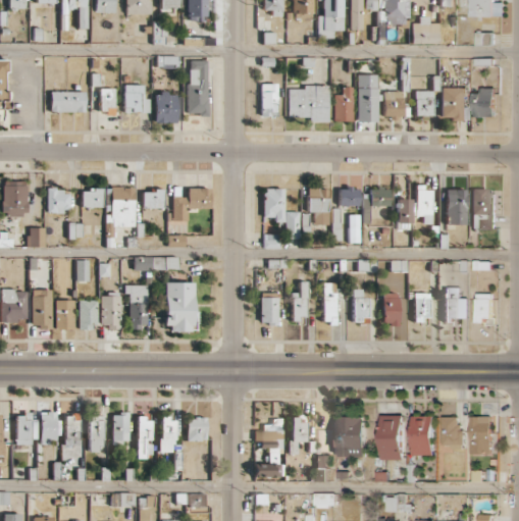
[(26,0),(10,0),(11,9),(27,9),(26,0)]
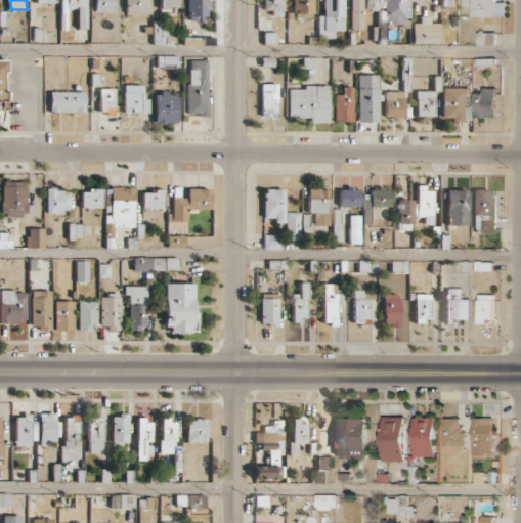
[(89,30),(89,0),(62,0),(62,15),(70,15),(70,9),(80,10),(80,30),(89,30)]
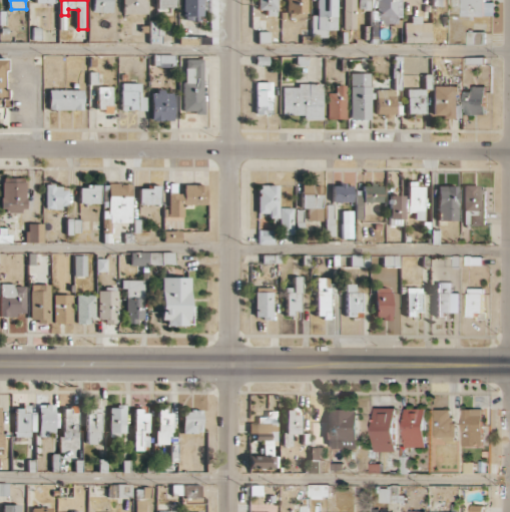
[(94,0),(95,13),(114,13),(113,0),(94,0)]
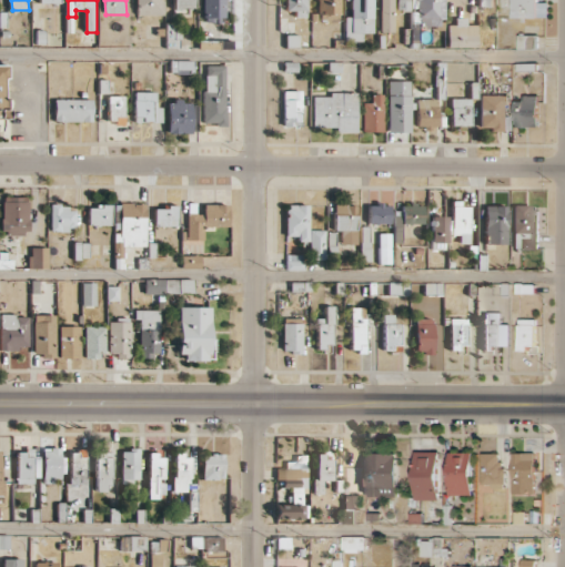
[(162,0),(138,0),(139,16),(163,17),(162,0)]
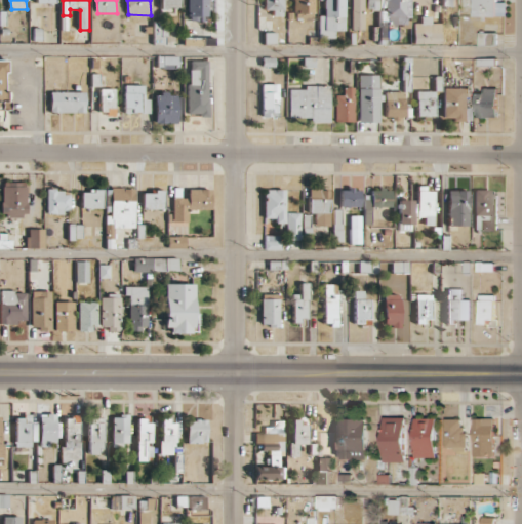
[(182,0),(163,0),(163,10),(183,10),(182,0)]
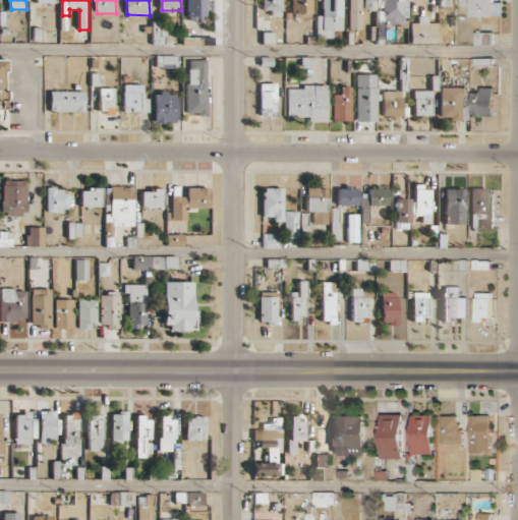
[(209,0),(188,0),(188,21),(209,21),(209,0)]
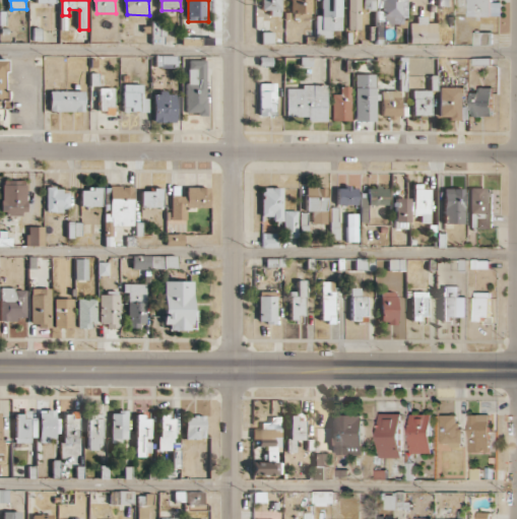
[(282,0),(263,0),(263,11),(271,11),(271,16),(282,16),(282,0)]
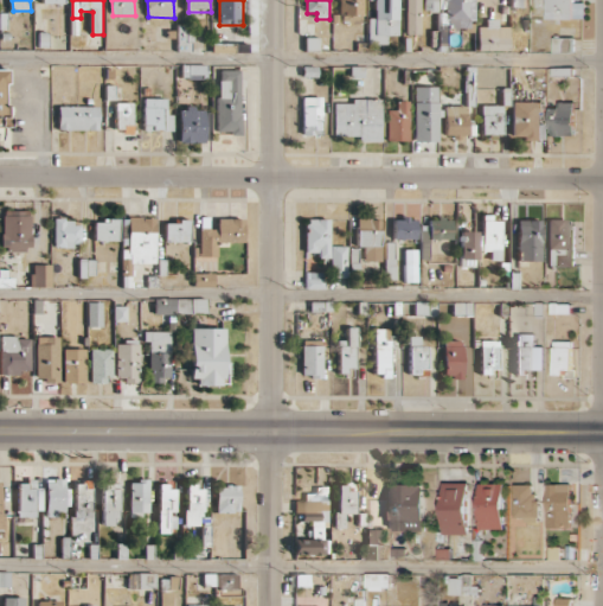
[(365,24),(365,0),(341,0),(341,24),(365,24)]
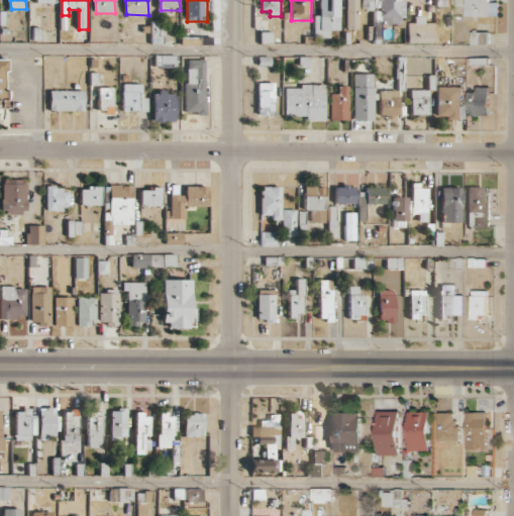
[(341,0),(316,0),(321,0),(321,15),(316,15),(316,39),(333,38),(333,31),(341,31),(341,0)]
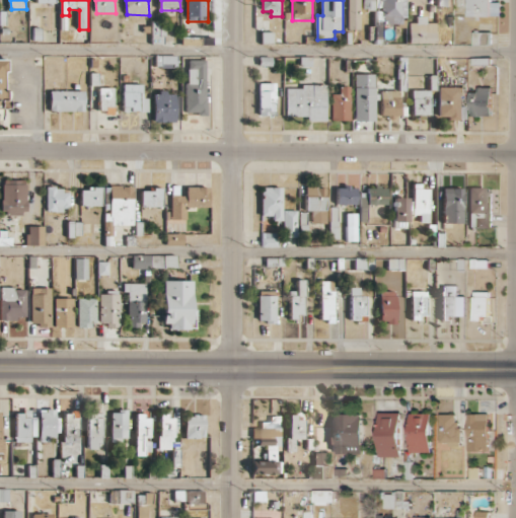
[(362,30),(362,0),(349,0),(349,29),(362,30)]
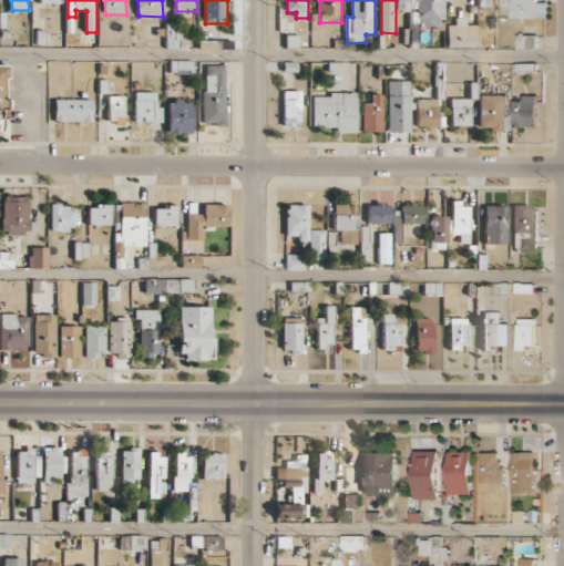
[(398,0),(399,11),(411,11),(410,0),(398,0)]
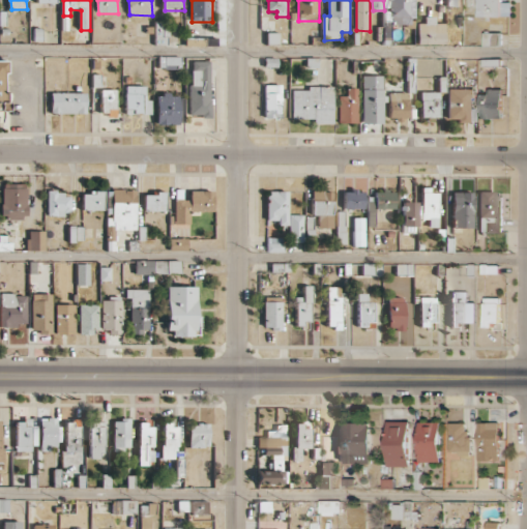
[(415,0),(385,0),(385,26),(415,27),(415,0)]
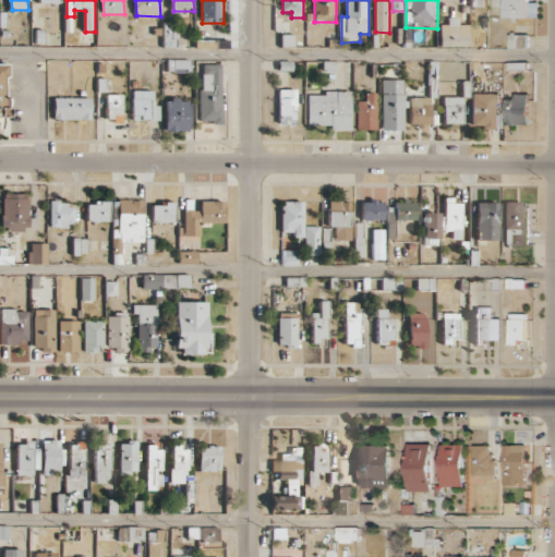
[(506,0),(506,19),(542,19),(542,3),(532,3),(531,0),(506,0)]
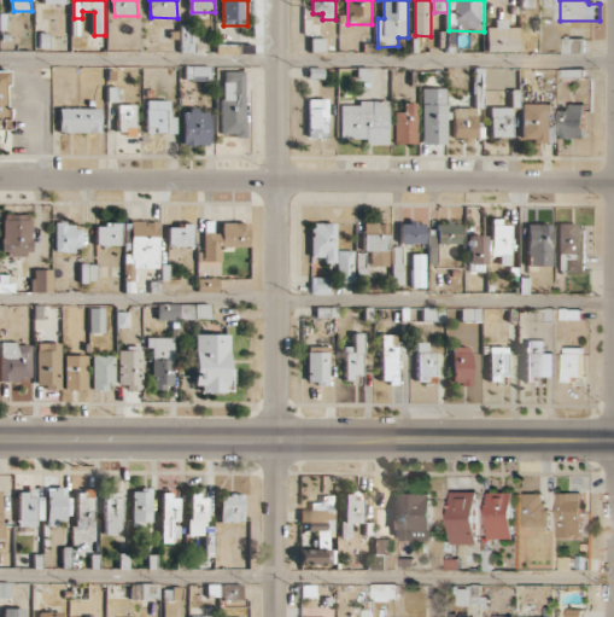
[(521,52),(521,28),(509,28),(509,21),(498,21),(498,28),(490,28),(490,53),(521,52)]
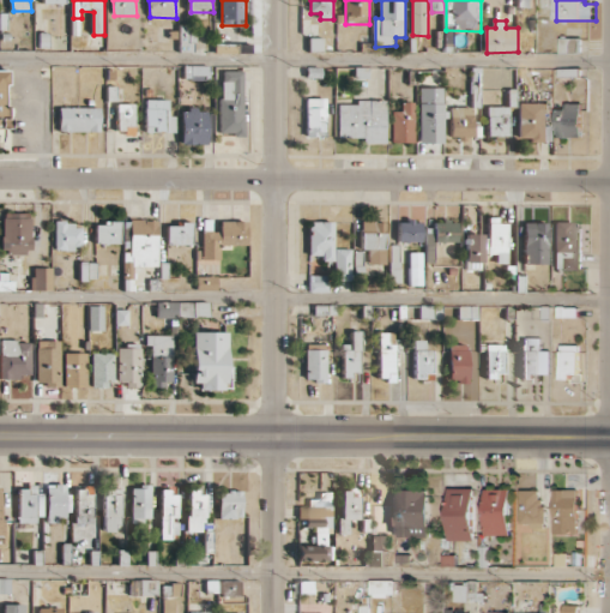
[(584,40),(562,38),(562,53),(583,54),(584,40)]
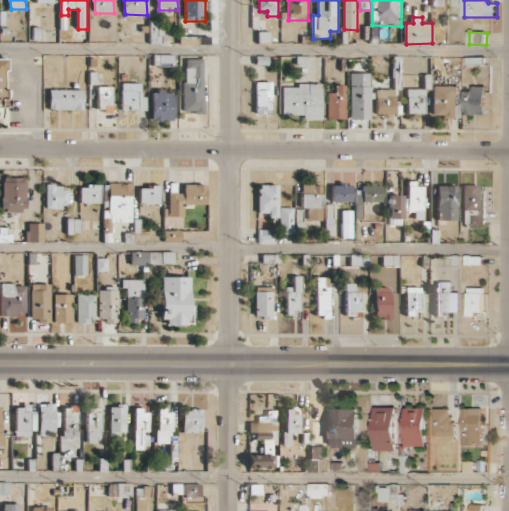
[(176,55),(156,56),(156,67),(176,67),(176,55)]
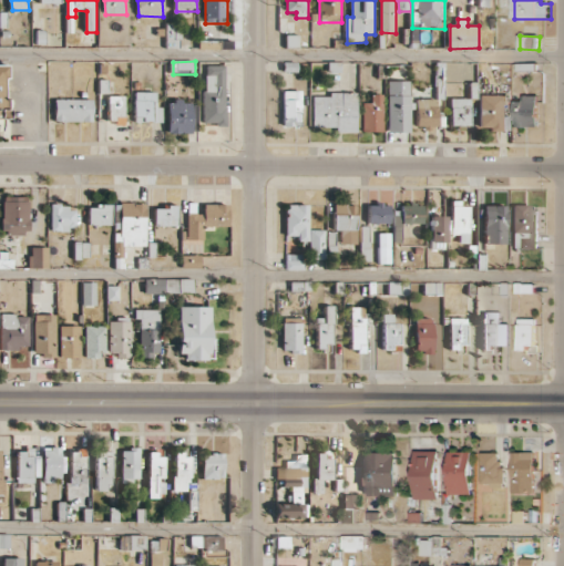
[(228,67),(206,67),(206,125),(227,126),(228,67)]
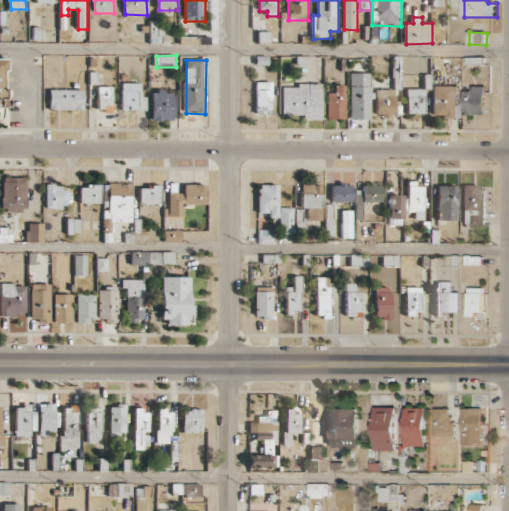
[(352,120),(372,120),(373,74),(353,73),(352,120)]
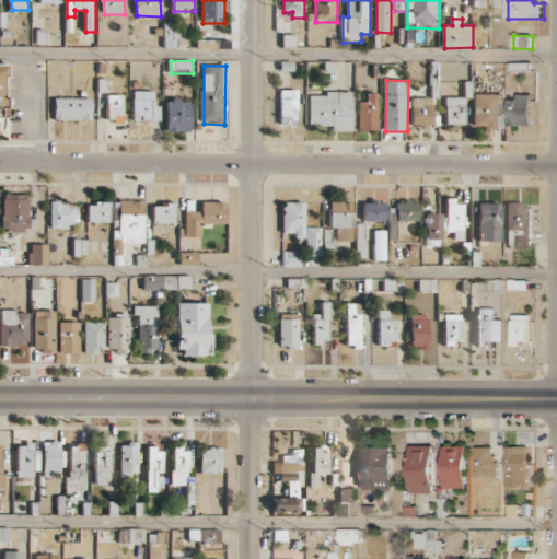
[(300,91),(282,90),(281,126),(299,127),(300,91)]
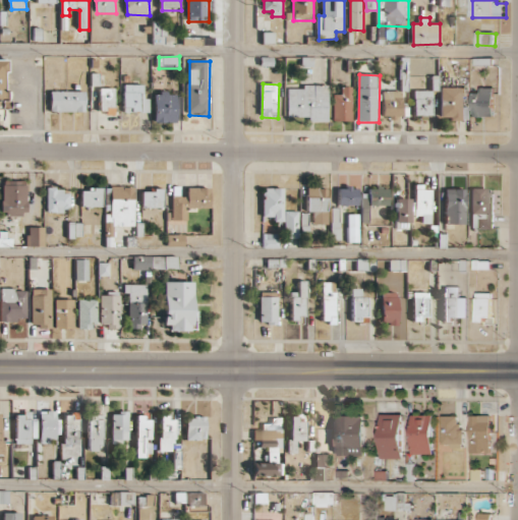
[(125,113),(151,113),(151,99),(146,99),(146,85),(125,85),(125,113)]
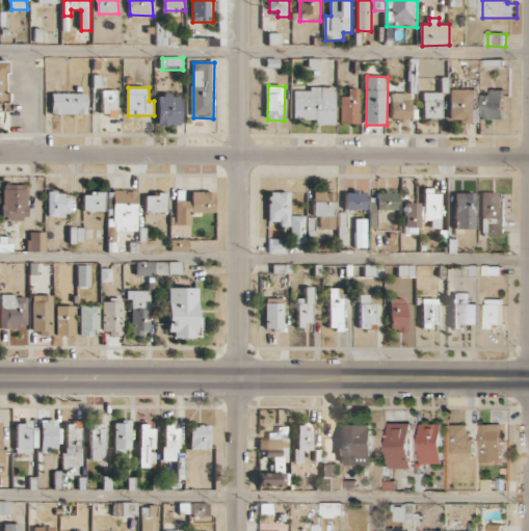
[(337,89),(296,88),(295,121),(318,121),(318,125),(336,126),(337,89)]
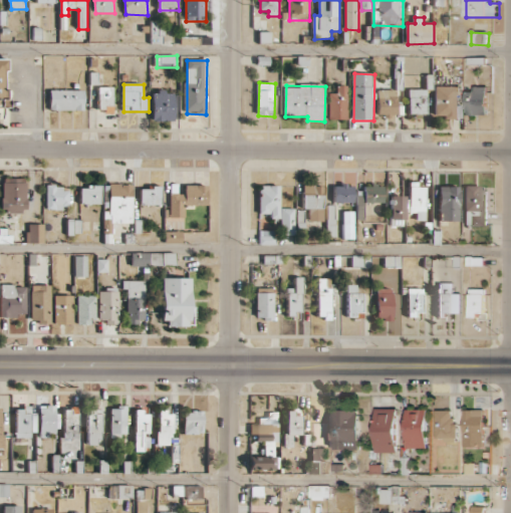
[(349,119),(348,86),(338,86),(338,93),(329,93),(330,120),(349,119)]
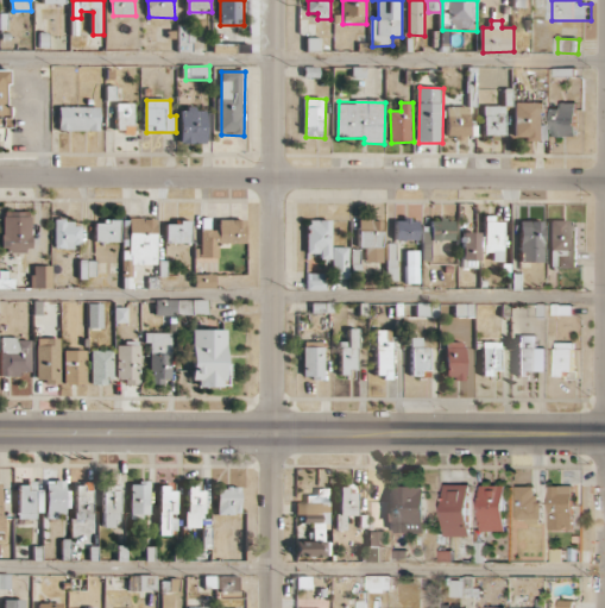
[(517,142),(540,142),(540,114),(548,114),(548,104),(517,102),(517,142)]
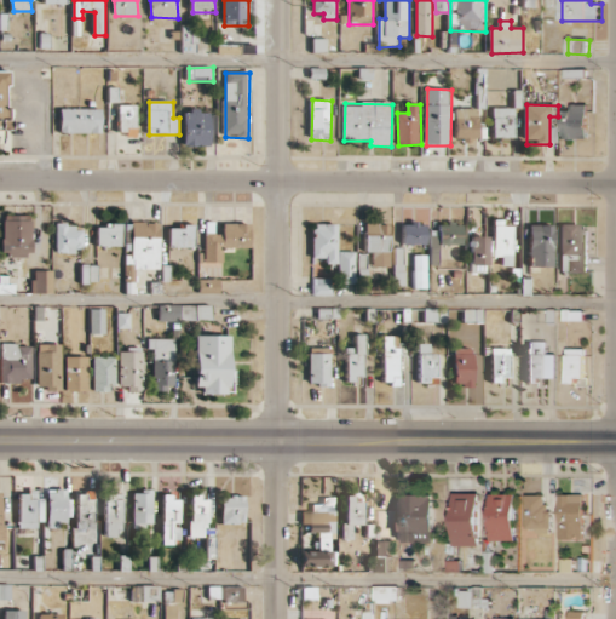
[(589,139),(591,105),(573,104),(573,113),(564,112),(563,139),(589,139)]
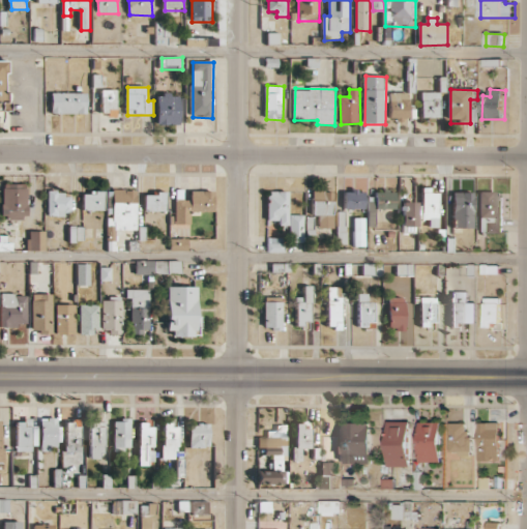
[(118,90),(103,91),(104,116),(119,116),(118,90)]
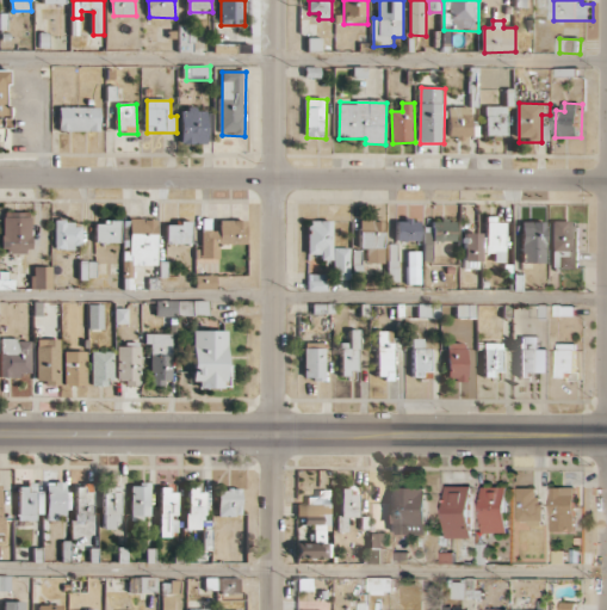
[(488,136),(509,137),(509,108),(488,106),(488,136)]
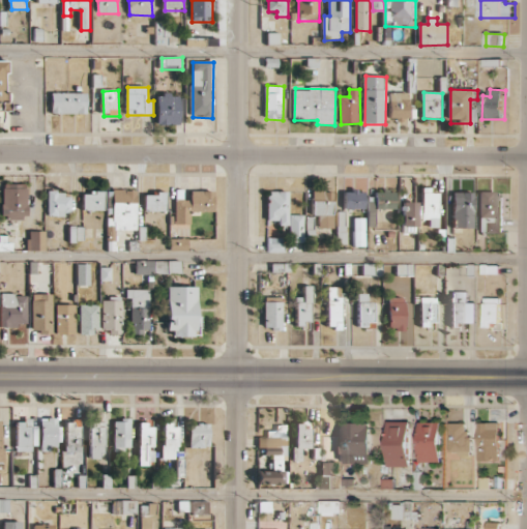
[(89,94),(53,93),(53,114),(88,115),(89,94)]
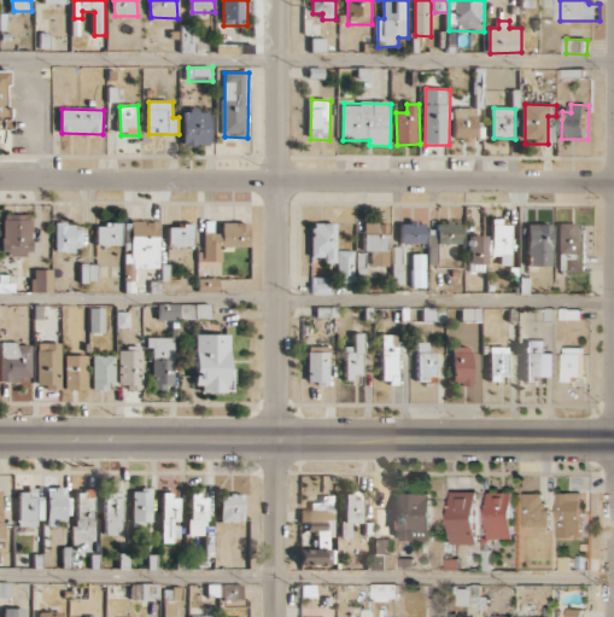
[(457,140),(479,139),(478,109),(456,109),(457,140)]
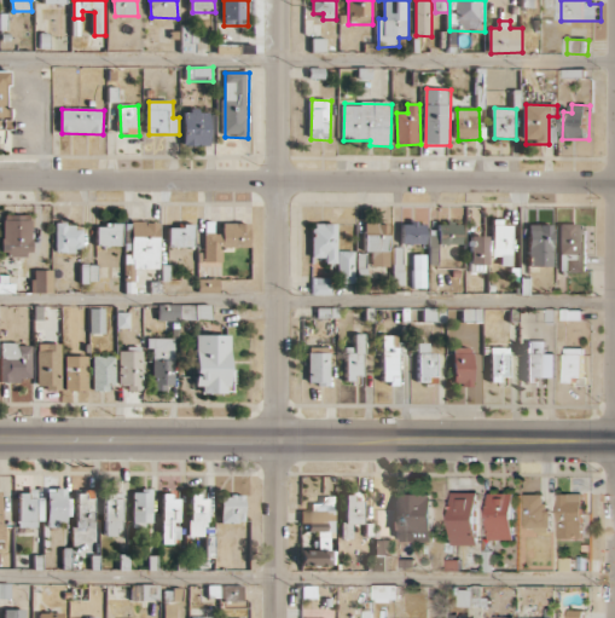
[(185,146),(212,148),(212,111),(185,111),(185,146)]
